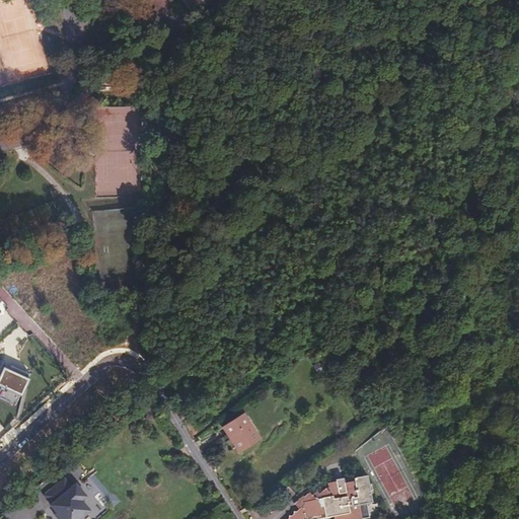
[(184,0),(191,8),(203,0),(184,0)]
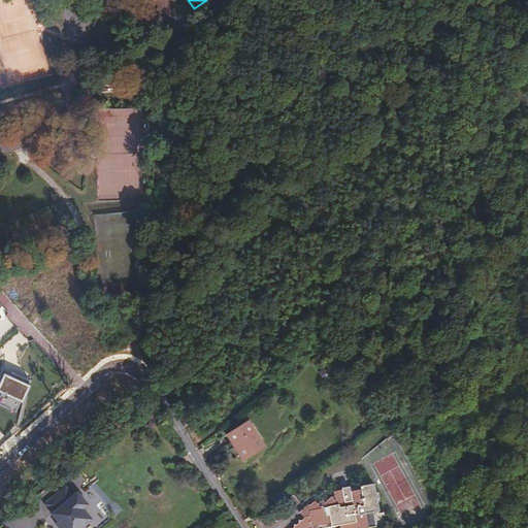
[(77,250),(81,252),(85,246),(84,242),(78,241),(75,245),(72,246),(73,251),(77,250)]
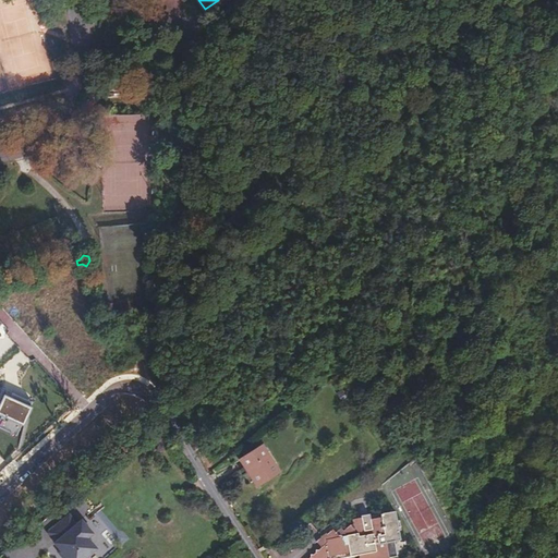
[(11,410),(22,400),(4,380),(0,384),(0,426),(1,428),(15,415),(11,410)]
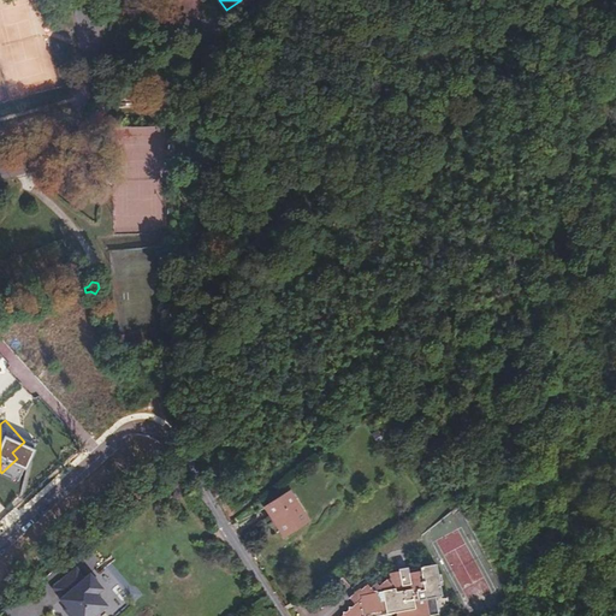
[(279,533),(302,515),(289,492),(264,508),(279,533)]
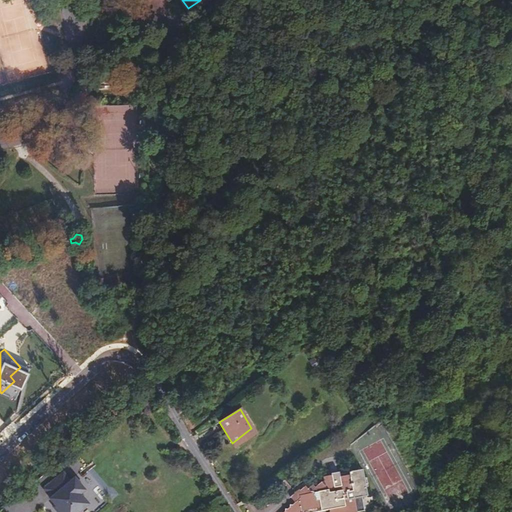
[(255,434),(251,428),(232,443),(234,447),(255,434)]
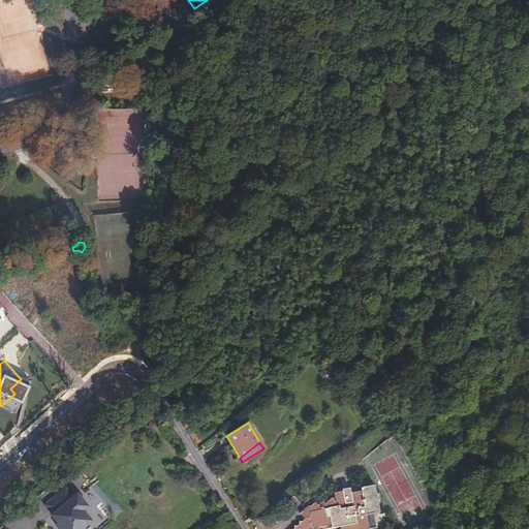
[(367,528),(375,528),(376,527),(374,512),(378,511),(373,485),(333,492),(335,505),(308,512),(309,517),(293,528),(321,528),(339,526),(339,528),(367,528)]
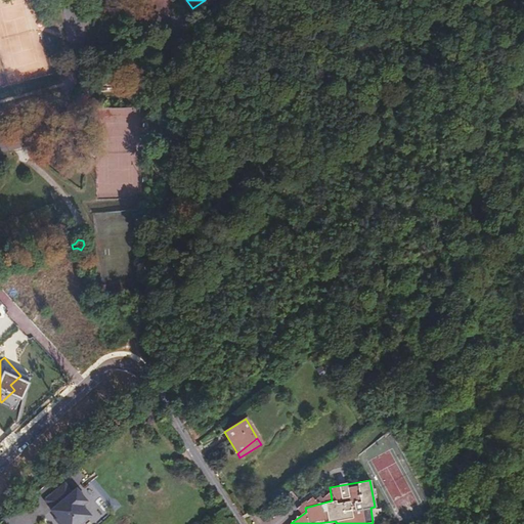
[(53,516),(59,523),(71,523),(82,515),(71,500),(69,503),(55,486),(42,497),(47,503),(57,512),(53,516)]
